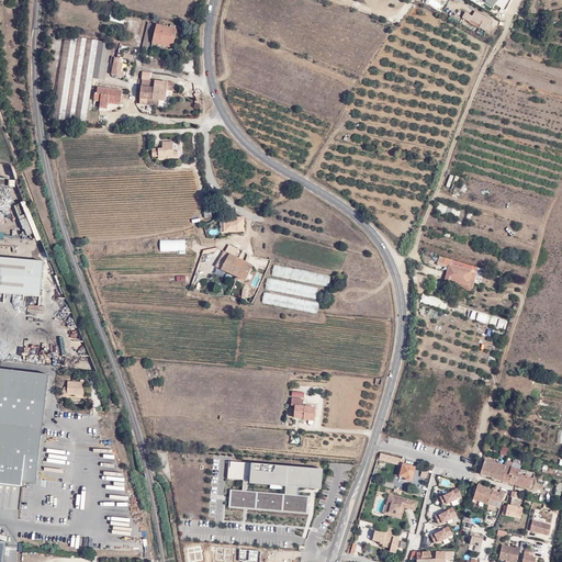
[(479,26),(485,31),(491,21),(475,11),(472,17),(465,12),(462,18),(469,22),(479,29),(479,26)]
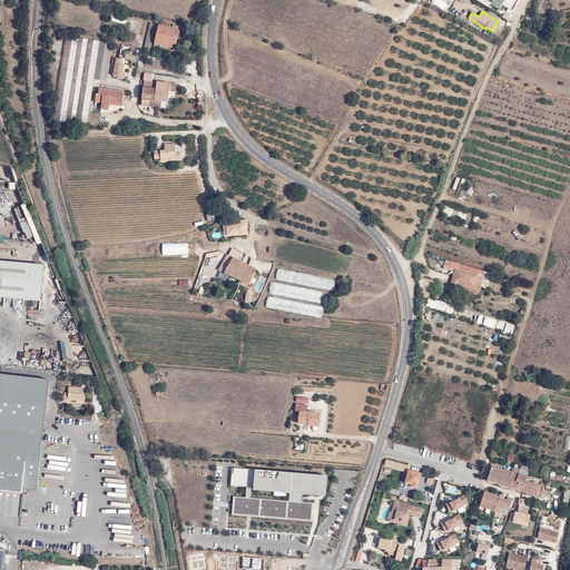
[(111,20),(125,25),(127,19),(112,15),(111,20)]
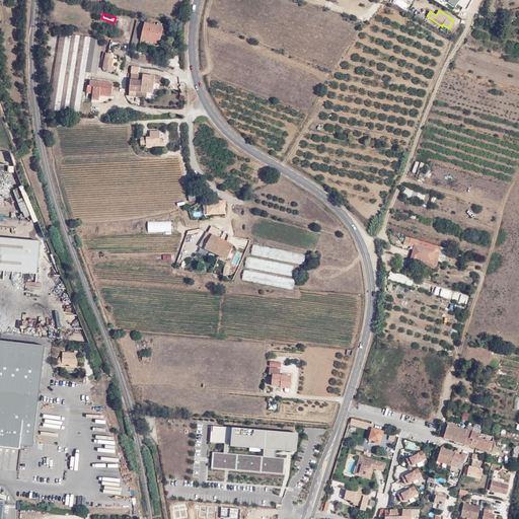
[(131,44),(136,46),(142,21),(137,19),(131,44)]
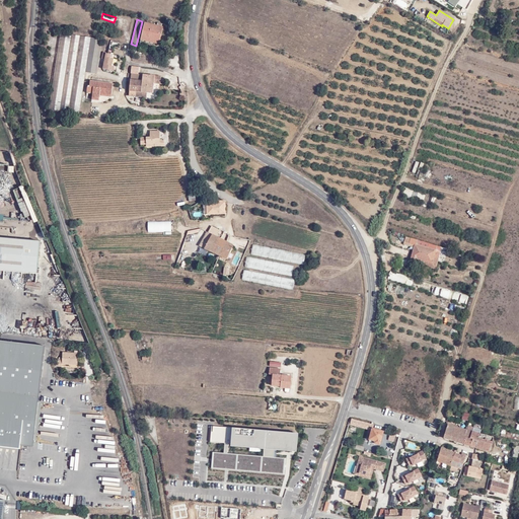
[(145,40),(146,35),(160,39),(163,26),(145,21),(141,39),(145,40)]
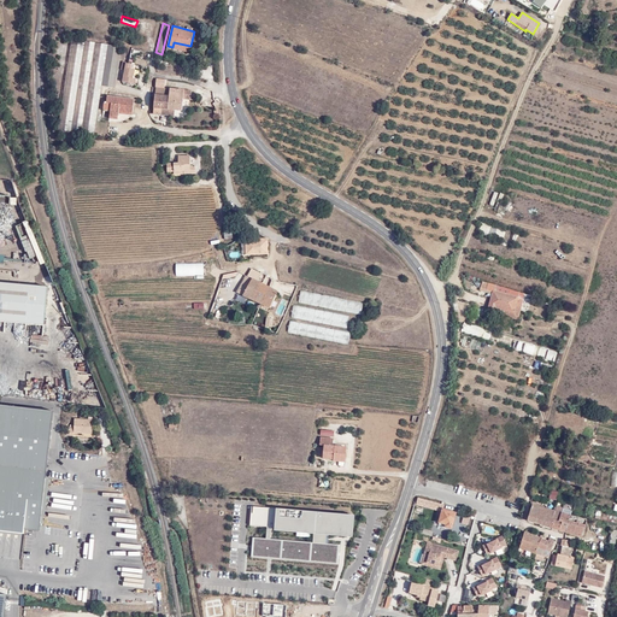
[(103,83),(115,87),(121,46),(72,37),(58,128),(94,134),(103,83)]
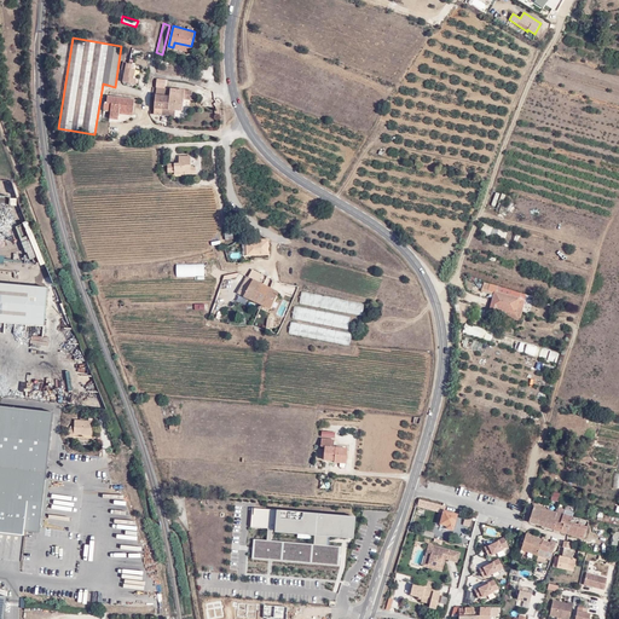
[(122,63),(123,85),(138,84),(138,70),(132,70),(132,63),(122,63)]
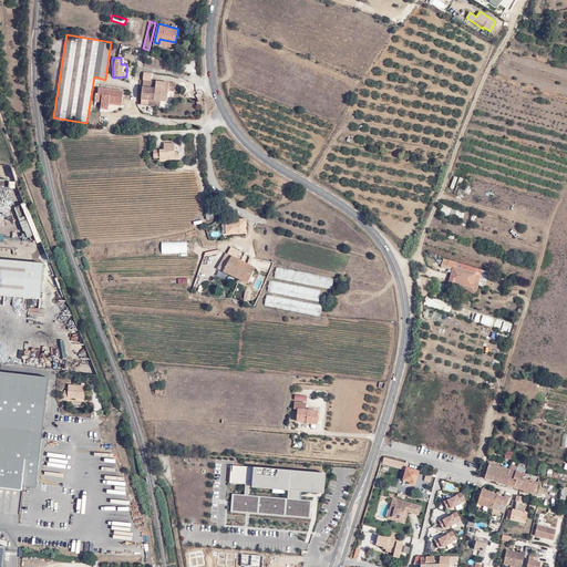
[(152,94),(155,95),(154,100),(167,101),(168,90),(175,90),(175,82),(156,81),(155,88),(152,88),(152,94)]
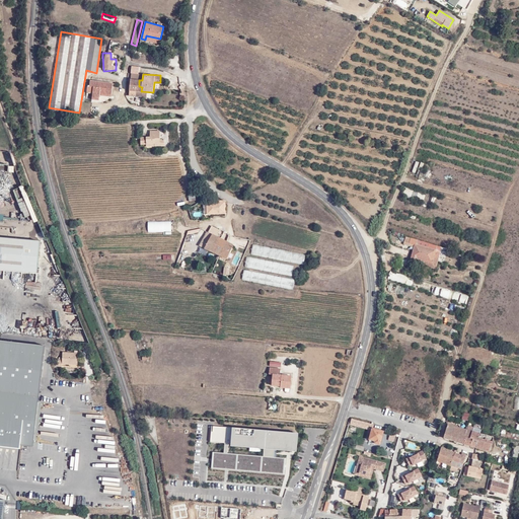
[(136,95),(137,91),(141,91),(142,87),(139,86),(139,80),(130,79),(129,94),(136,95)]
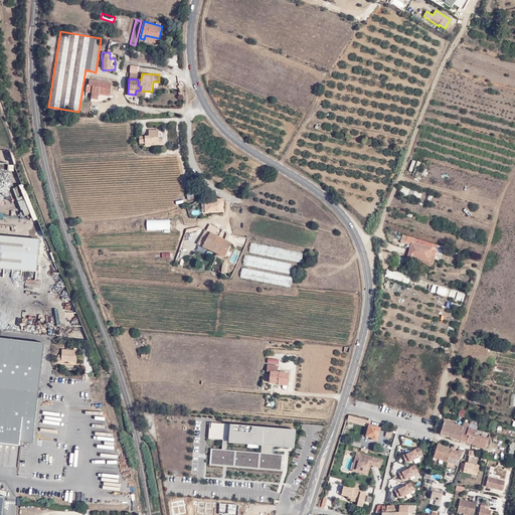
[(111,96),(112,81),(90,79),(89,86),(87,86),(86,91),(92,91),(91,102),(100,102),(106,99),(111,96)]
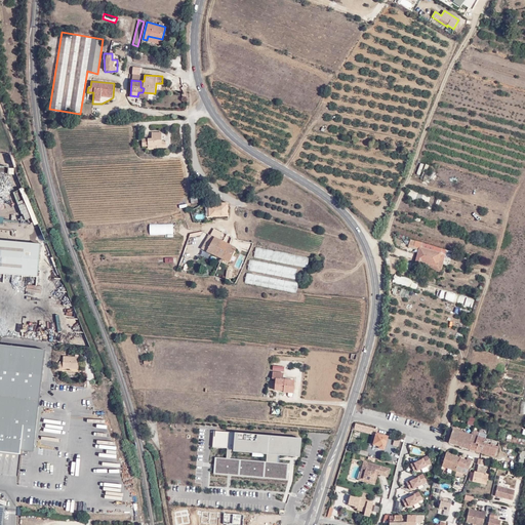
[(148,144),(157,144),(157,147),(166,147),(166,140),(162,140),(161,132),(152,132),(152,137),(143,138),(143,146),(149,146),(148,144)]
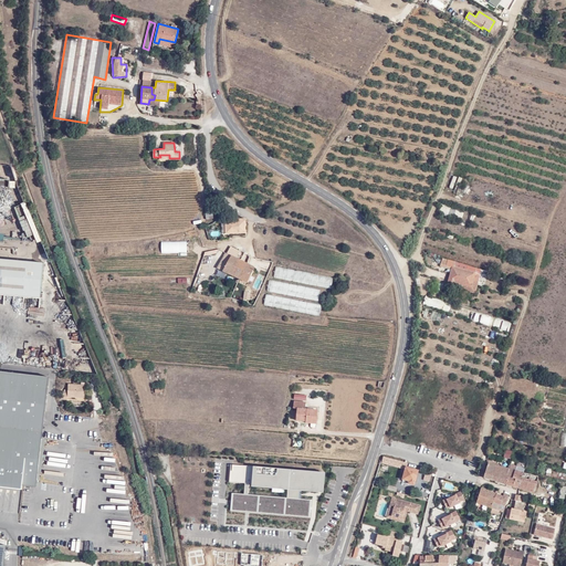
[(442,205),(440,215),(463,219),(464,209),(442,205)]
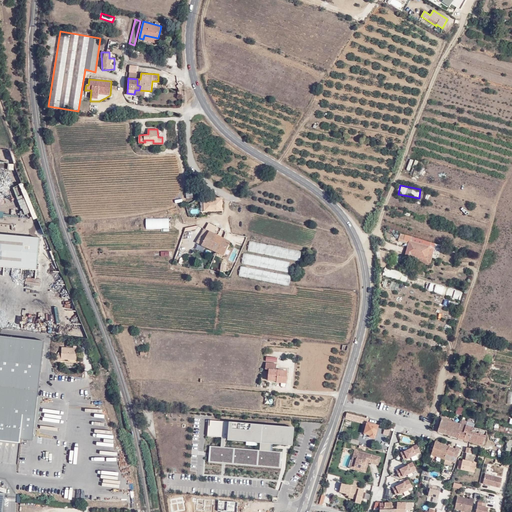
[(222,210),(221,199),(207,199),(207,211),(222,210)]
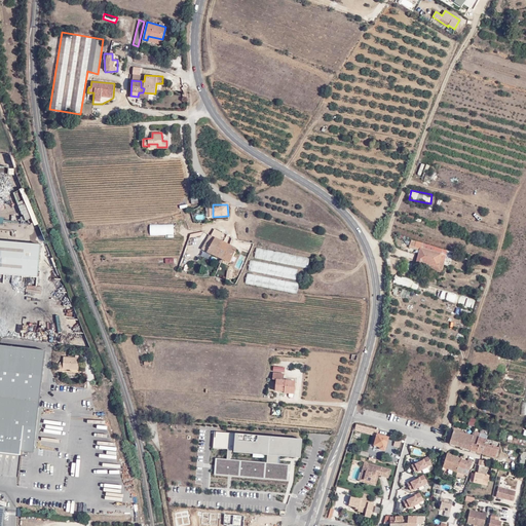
[(175,235),(174,224),(157,225),(158,235),(175,235)]
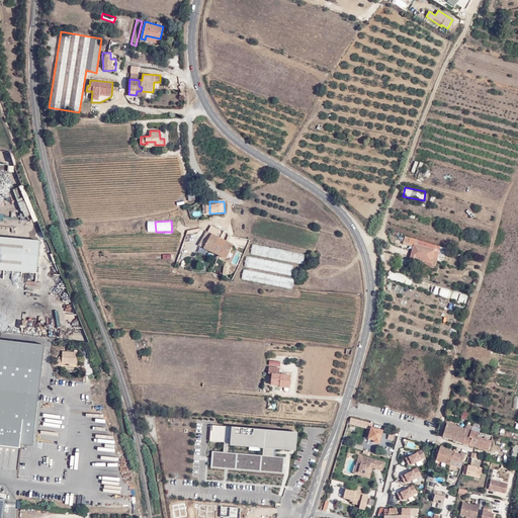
[(221,238),(224,232),(211,226),(207,232),(206,231),(199,244),(219,254),(225,241),(221,238)]
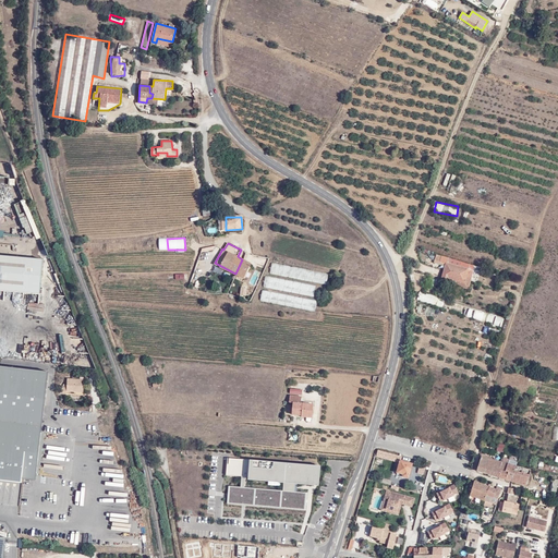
[(43,261),(0,256),(0,290),(39,294),(43,261)]
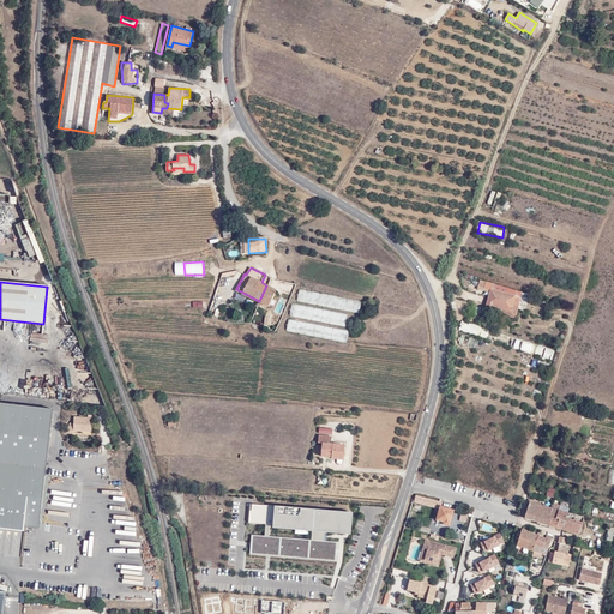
[(516,295),(521,296),(522,292),(498,284),(487,282),(485,287),(491,288),(516,295)]
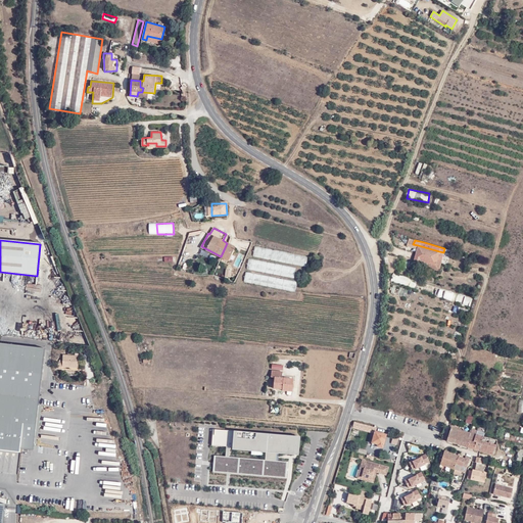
[(228,260),(235,247),(227,243),(221,256),(228,260)]
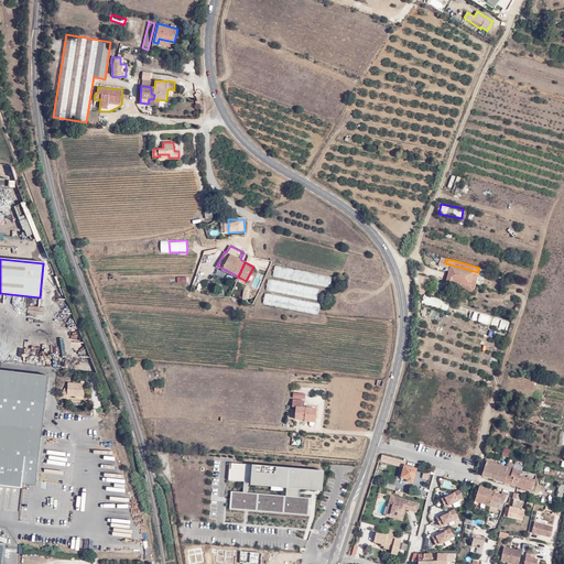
[(461,282),(469,285),(474,271),(451,264),(445,282),(453,284),(454,281),(461,282)]
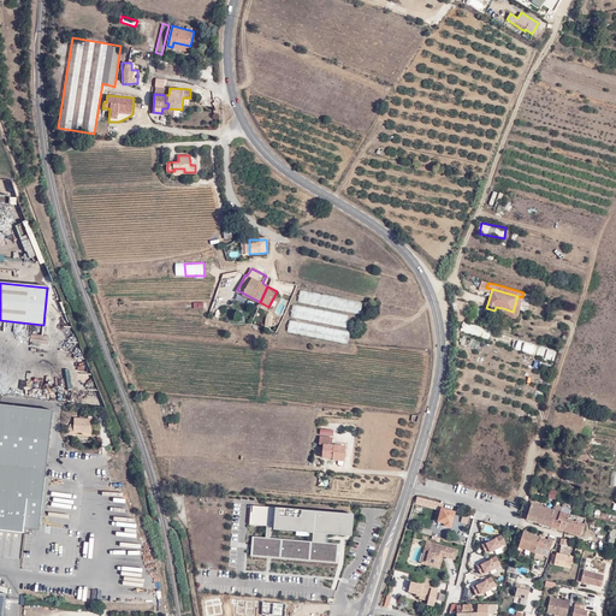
[(361,313),(363,301),(300,292),(298,302),(329,306),(327,308),(361,313)]
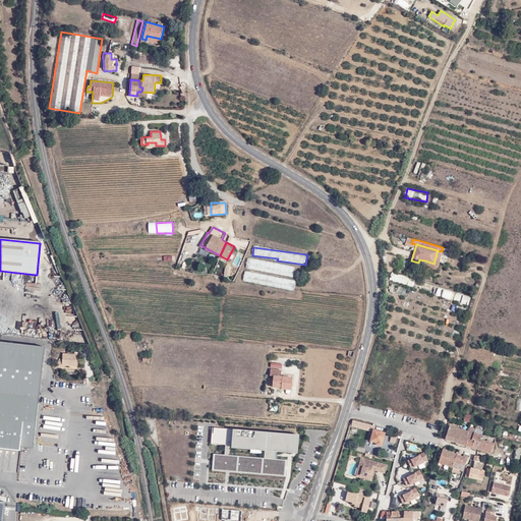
[(294,276),(295,266),(248,261),(247,268),(267,270),(267,266),(274,267),(274,274),(294,276)]
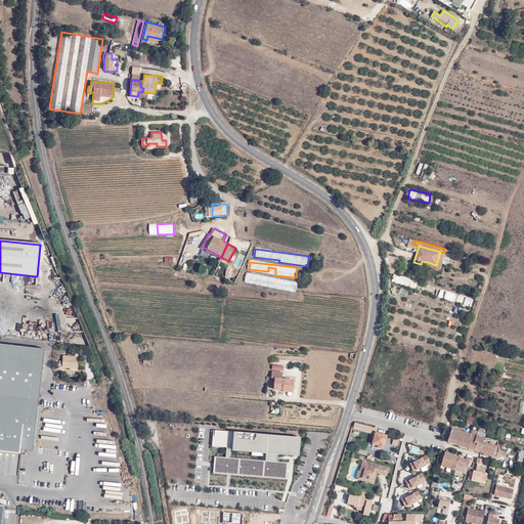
[(245,284),(296,292),(298,281),(246,273),(245,284)]
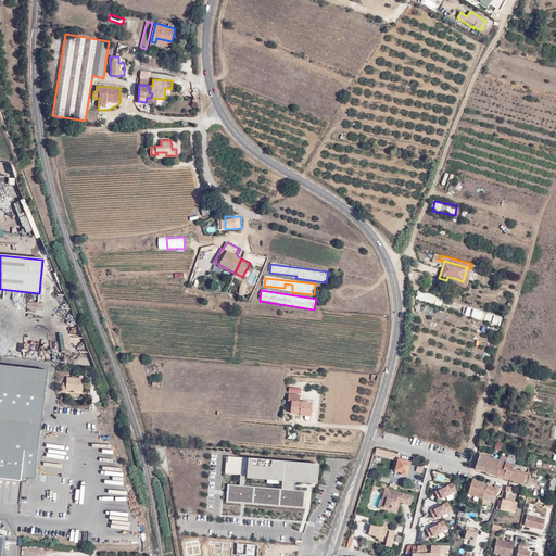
[(430,317),(433,308),(417,302),(414,311),(430,317)]
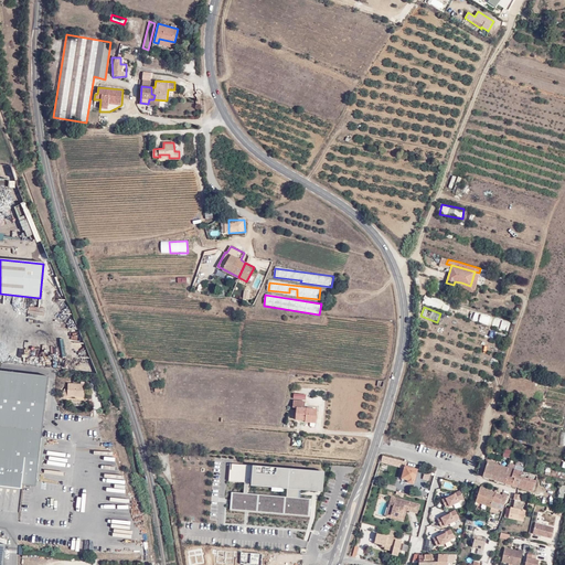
[(509,331),(511,322),(475,313),(473,321),(492,326),(491,327),(509,331)]
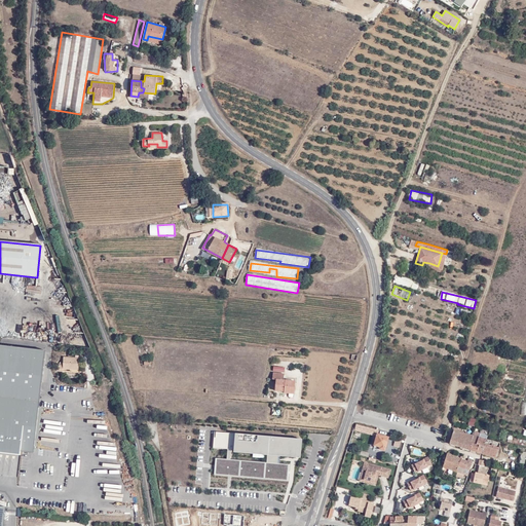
[(0,336),(22,338),(24,311),(0,308),(0,336)]
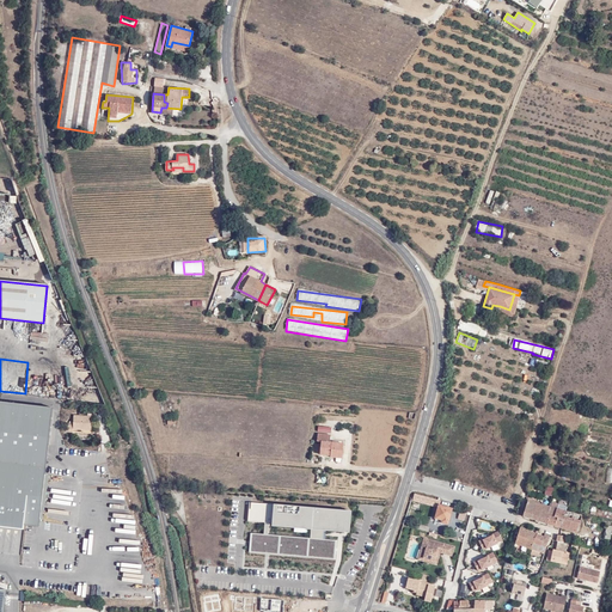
[(53,409),(0,403),(0,528),(25,532),(25,527),(40,528),(53,409)]
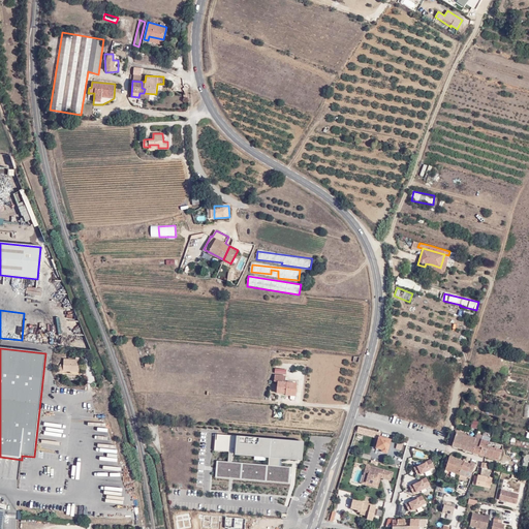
[(63,374),(63,371),(79,372),(79,361),(72,360),(72,358),(68,358),(68,360),(64,360),(63,365),(60,364),(59,374),(63,374)]
